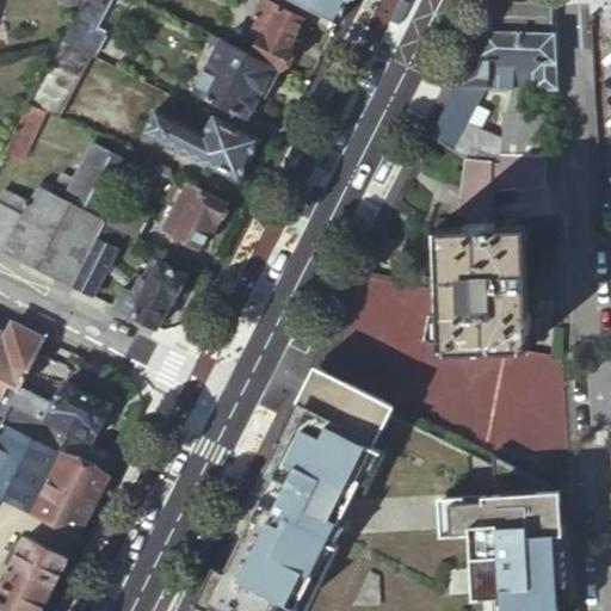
[(109,0),(81,0),(61,39),(90,55),(92,56),(103,35),(103,34),(103,32),(104,30),(96,25),(109,0)]
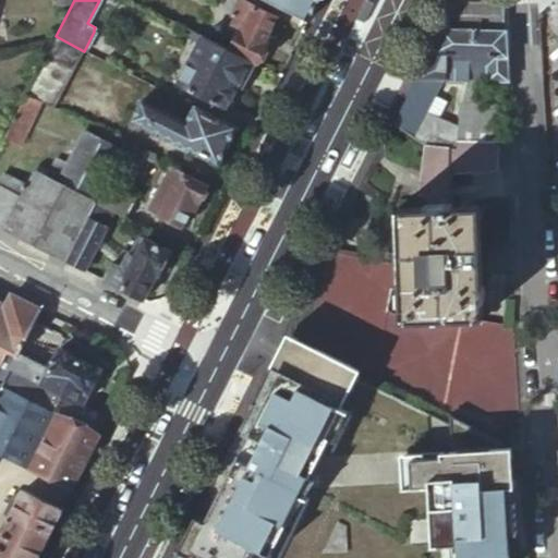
[(230,53),(253,67),(255,67),(265,48),(262,46),(276,20),(238,0),(229,17),(231,20),(227,29),(239,36),(230,53)]
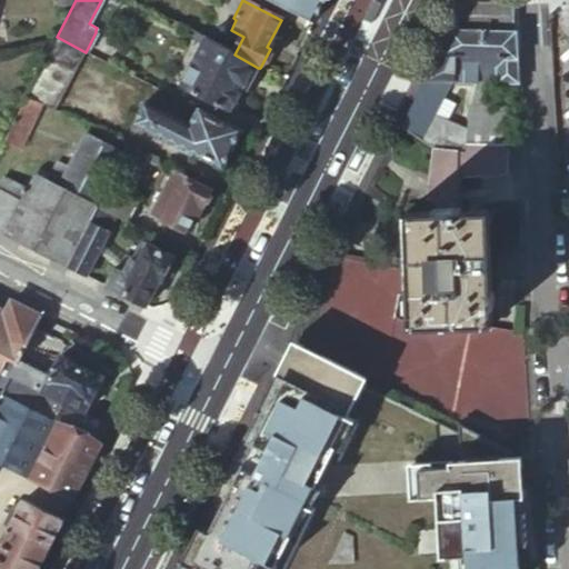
[(271,0),(315,22),(326,0),(271,0)]
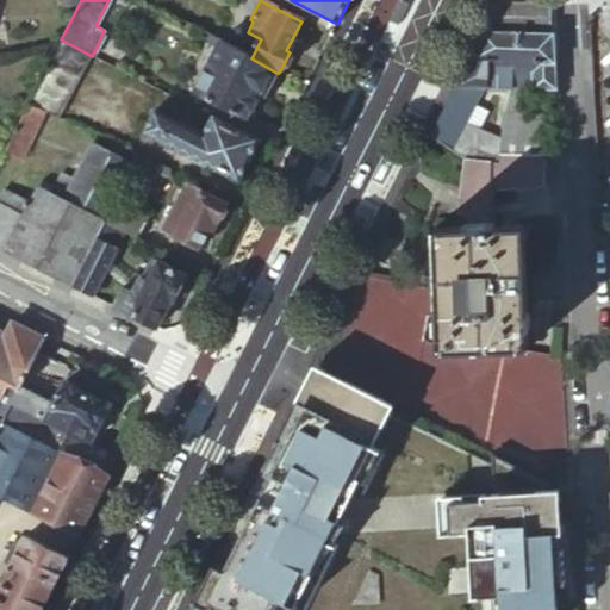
[(497,2),(483,32),(551,33),(553,2),(520,2),(497,2)]
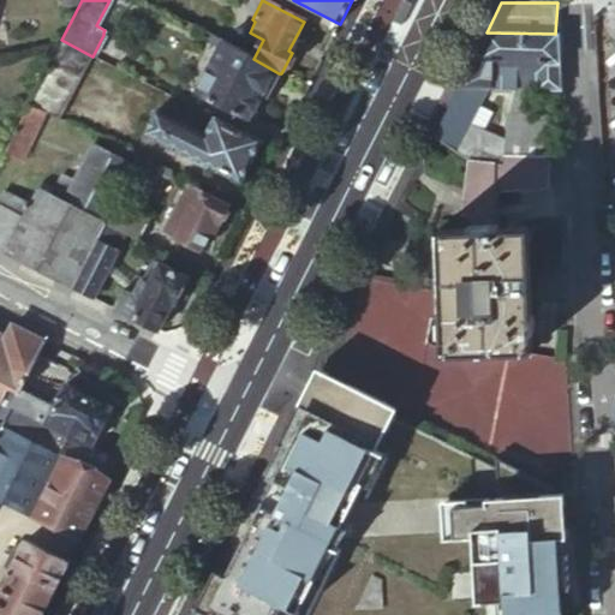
[(487,33),(433,139),(467,162),(472,162),(506,167),(507,157),(507,142),(470,126),(489,89),(508,89),(527,89),(560,89),(560,77),(557,34),(555,34),(487,33)]
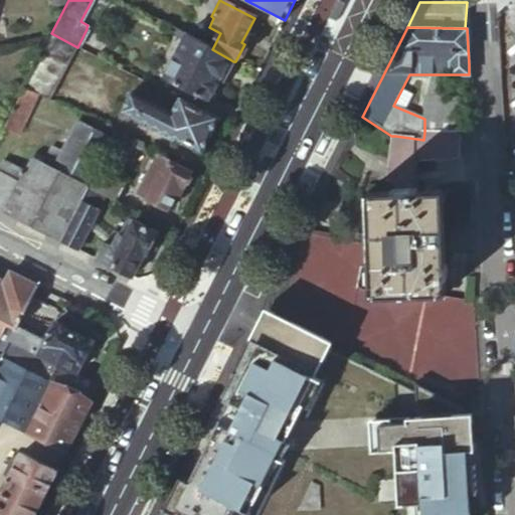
[(212,49),(177,31),(174,37),(181,41),(163,77),(170,81),(170,83),(180,88),(181,87),(190,92),(189,94),(200,99),(201,98),(204,99),(209,97),(217,80),(219,79),(220,79),(223,80),(233,61),(212,49)]
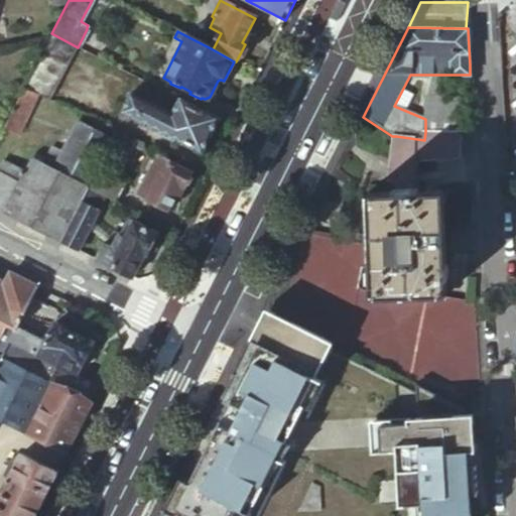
[(51,33),(48,39),(22,89),(46,102),(76,46),(51,33)]
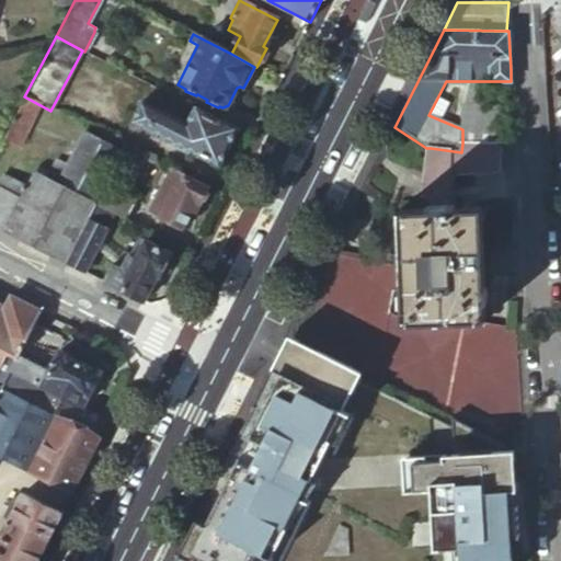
[(476,104),(481,81),(464,81),(464,104),(476,104)]
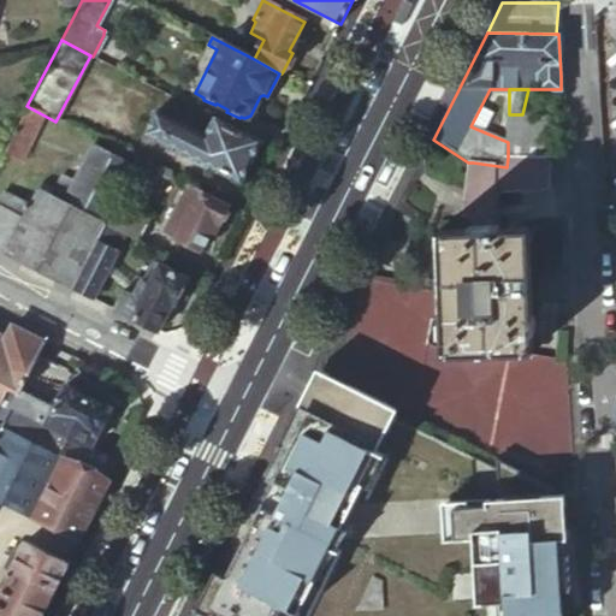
[(25,108),(1,155),(18,164),(42,117),(25,108)]
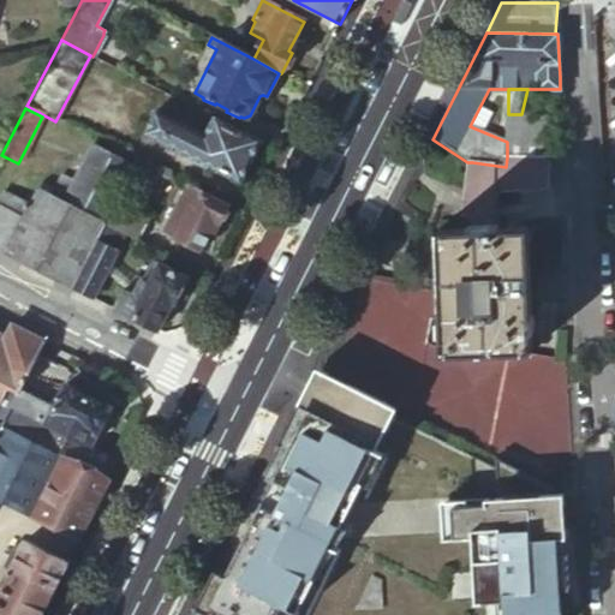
[(260,141),(213,118),(203,136),(191,130),(190,131),(153,112),(141,132),(238,181),(260,141)]
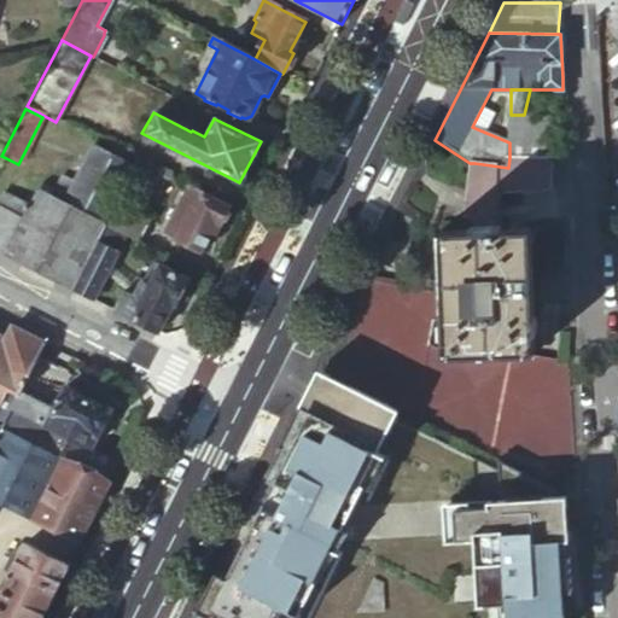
[(509,143),(509,158),(541,156),(555,116),(524,115),(511,115),(509,143)]
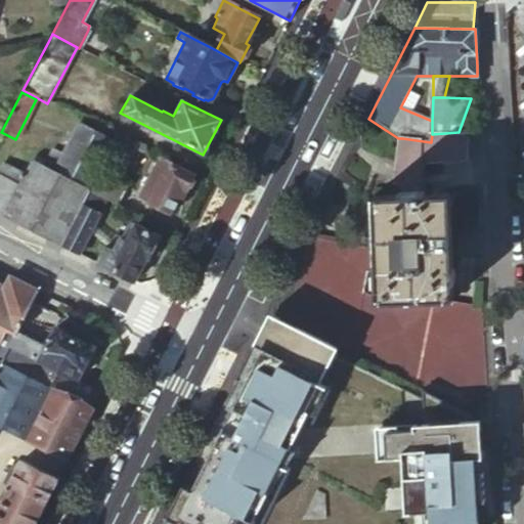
[(0,216),(56,246),(110,142),(77,126),(60,156),(49,149),(41,164),(53,171),(52,174),(36,166),(39,159),(34,156),(24,175),(2,164),(0,166),(0,216)]
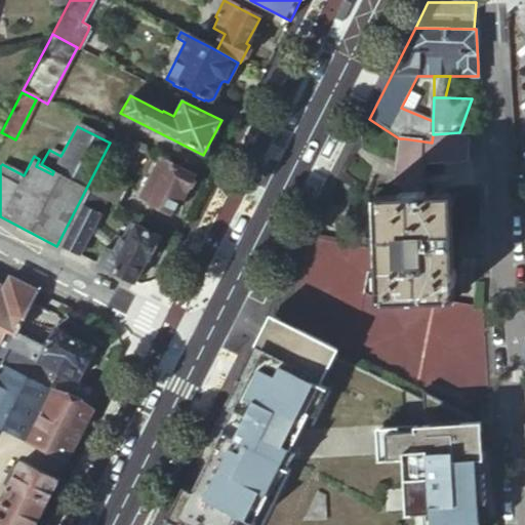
[(421,164),(468,159),(468,132),(459,132),(433,134),(432,143),(403,138),(397,165),(404,167),(399,196),(370,197),(374,304),(454,299),(449,194),(419,195),(421,164)]
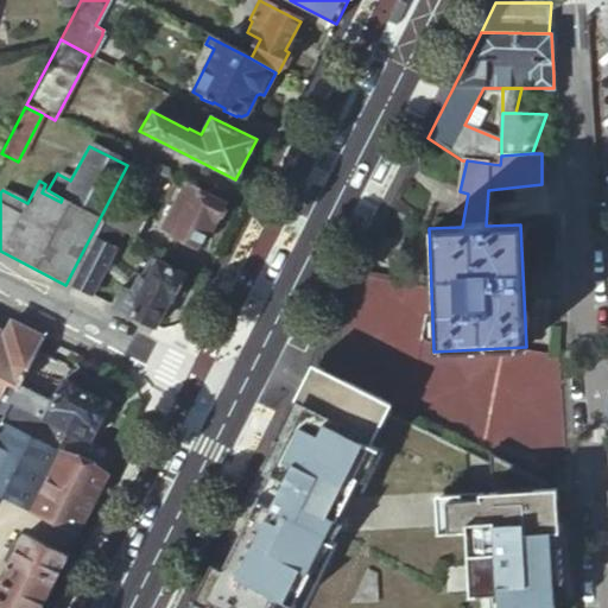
[(223,204),(184,184),(159,232),(196,249),(210,223),(214,225),(223,204)]
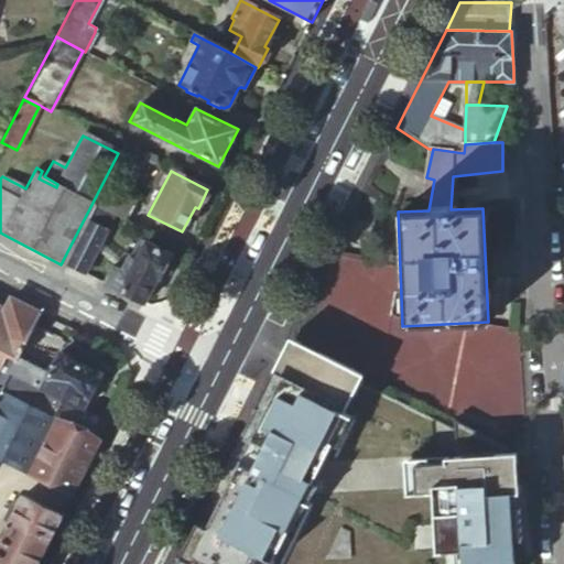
[(105,186),(95,206),(125,223),(136,202),(105,186)]
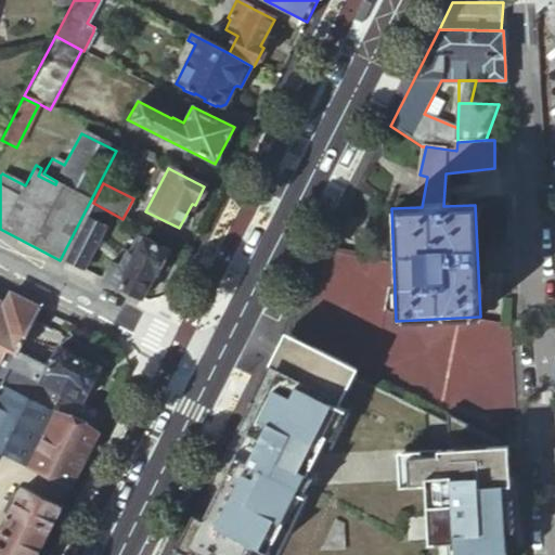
[(86,217),(63,261),(82,272),(106,227),(86,217)]
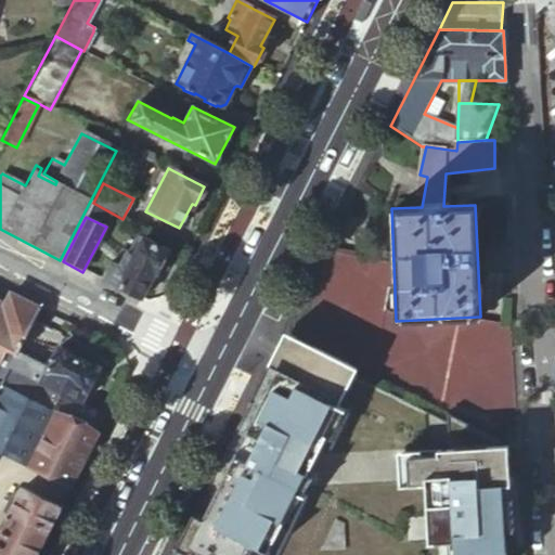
[(119,247),(102,282),(141,301),(162,261),(164,262),(168,252),(143,239),(134,255),(119,247)]
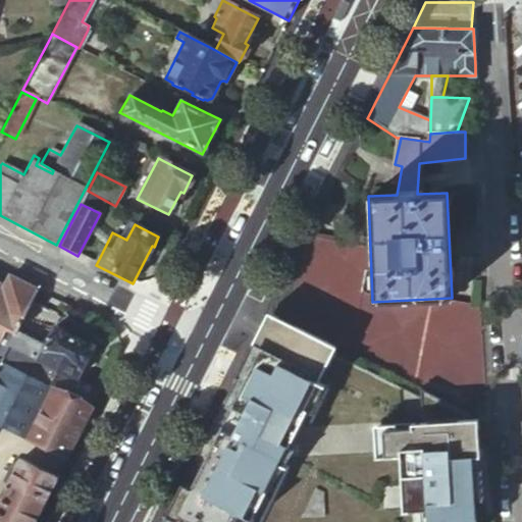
[(0,361),(8,345),(15,330),(36,291),(9,277),(4,288),(0,285),(0,361)]
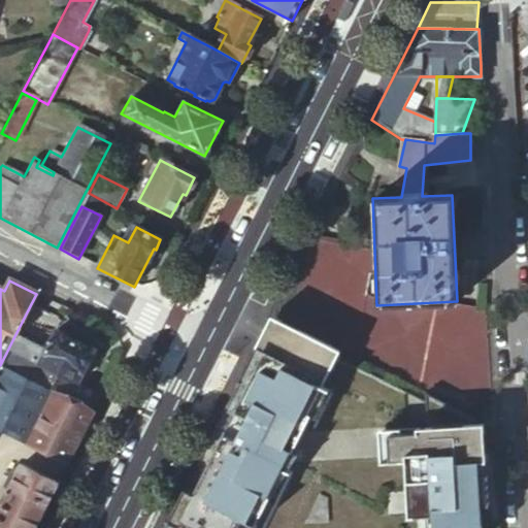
[(183,491),(163,527),(253,527),(268,498),(265,497),(289,451),(274,443),(282,429),(296,436),(320,389),(327,393),(328,392),(311,384),(315,378),(326,355),(330,347),(270,317),(266,324),(254,349),(263,353),(224,431),(191,495),(183,491)]
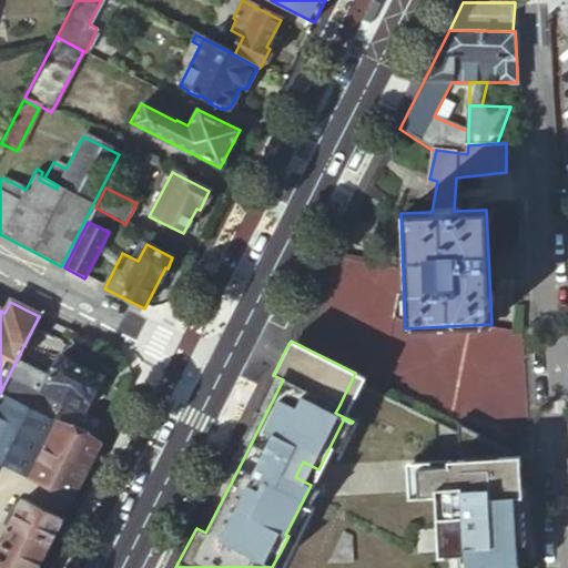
[(17,359),(9,375),(58,401),(81,413),(89,397),(93,399),(102,382),(98,379),(105,365),(64,344),(48,375),(17,359)]
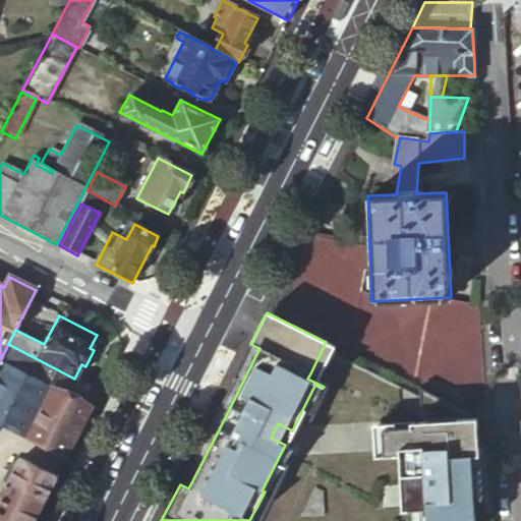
[(53,367),(8,344),(0,360),(0,362),(44,385),(53,367)]
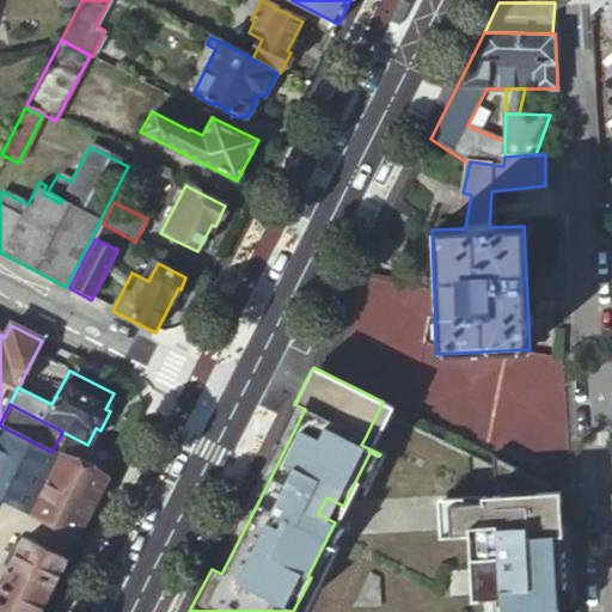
[(92,509),(106,479),(83,467),(51,452),(0,426),(0,501),(75,540),(92,509)]
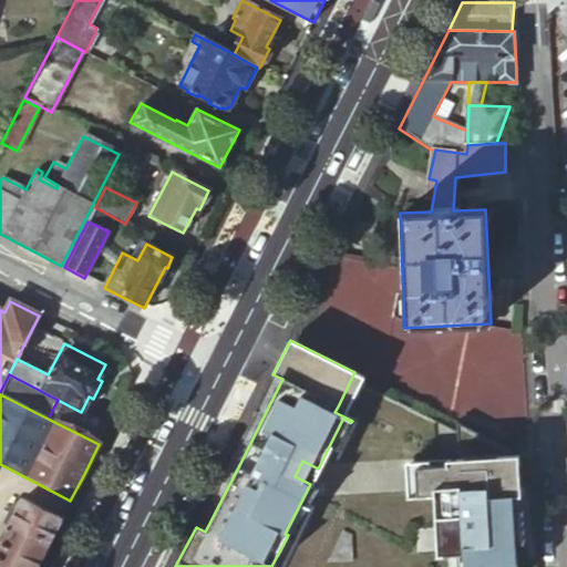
[(76,433),(85,415),(81,412),(58,400),(48,419),(76,433)]
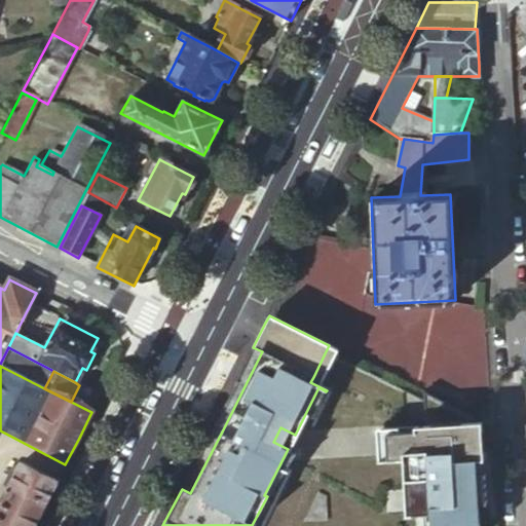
[(449,438),(472,436),(471,422),(471,417),(421,391),(421,401),(423,426),(374,429),(377,462),(402,460),(404,491),(410,490),(411,515),(429,514),(429,525),(478,525),(478,523),(470,524),(468,504),(484,503),(482,474),(475,474),(474,460),(474,459),(450,460),(449,438)]
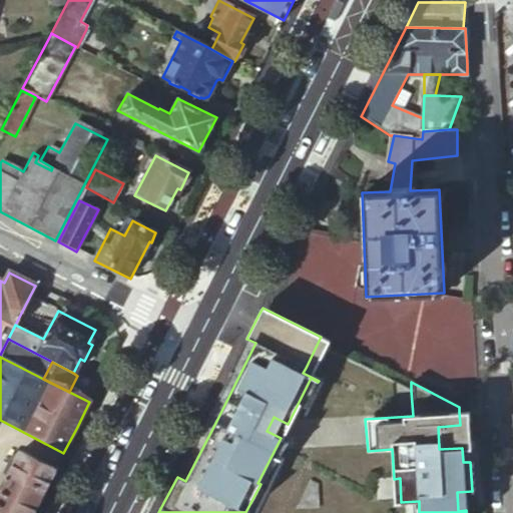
[(467,412),(459,412),(460,425),(438,427),(439,449),(462,448),(462,449),(469,448),(469,442),(467,412)]
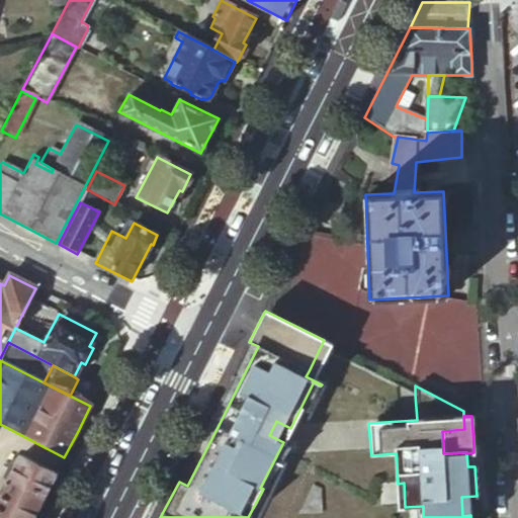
[(473,452),(466,453),(467,466),(475,466),(473,452)]
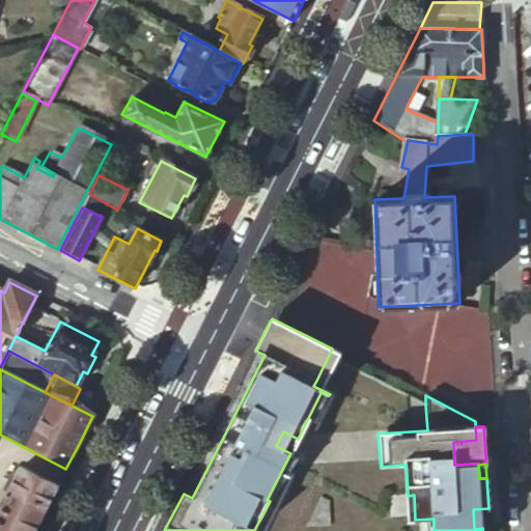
[(0,507),(0,530),(33,530),(57,485),(20,467),(0,507)]
